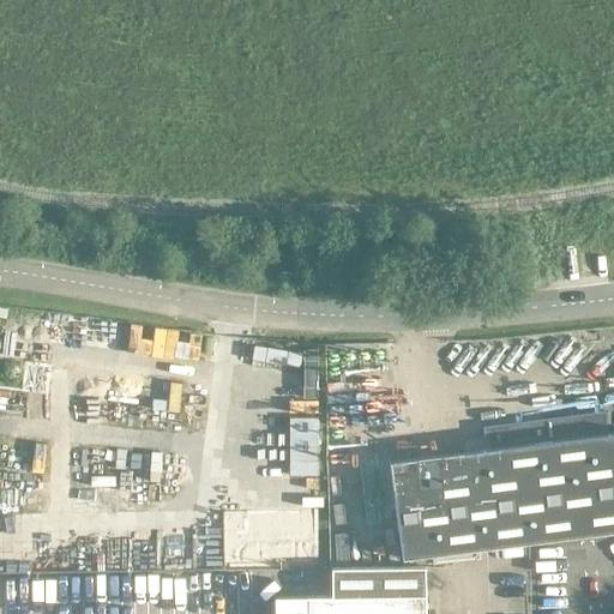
[(283,345),(252,342),(250,355),(282,359),(283,345)]
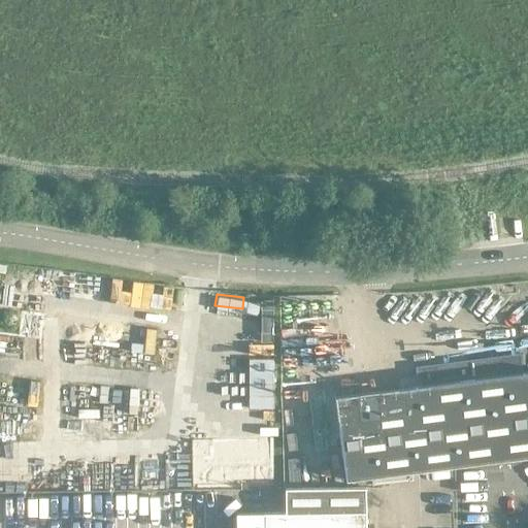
[(278,337),(277,297),(265,298),(267,337),(278,337)]
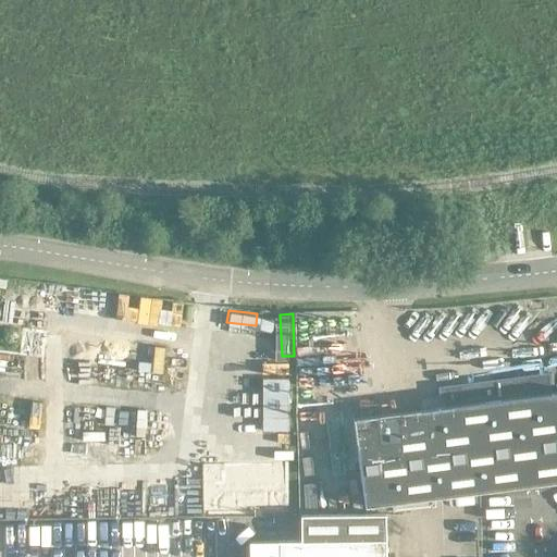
[(269,390),(293,393),(295,374),(271,371),(269,390)]
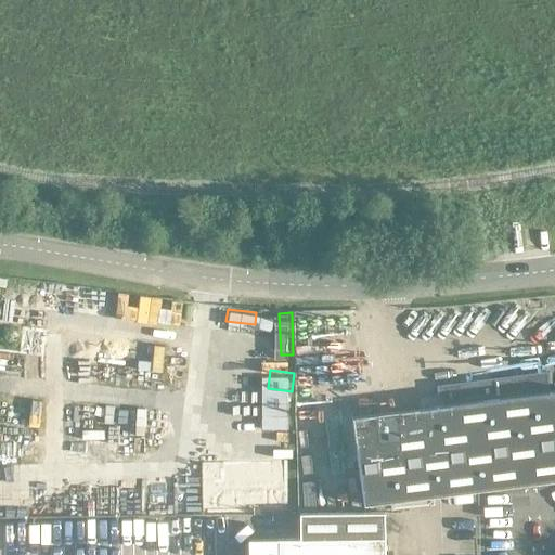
[(554,479),(554,389),(550,391),(546,371),(536,373),(525,378),(461,387),(450,384),(438,385),(440,404),(396,411),(353,416),(355,417),(358,451),(365,504),(554,479)]
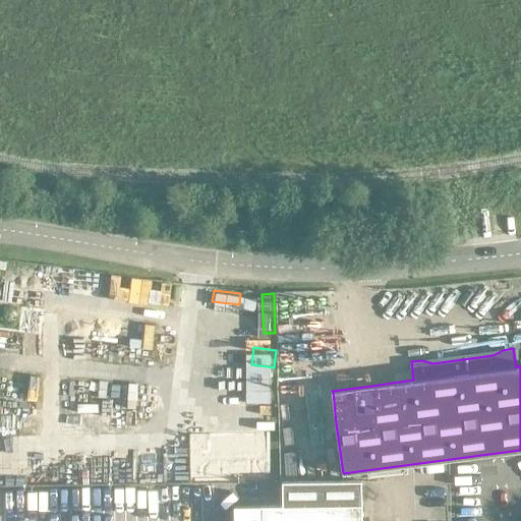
[(503,350),(422,360),(432,363),(493,355),(503,350)]
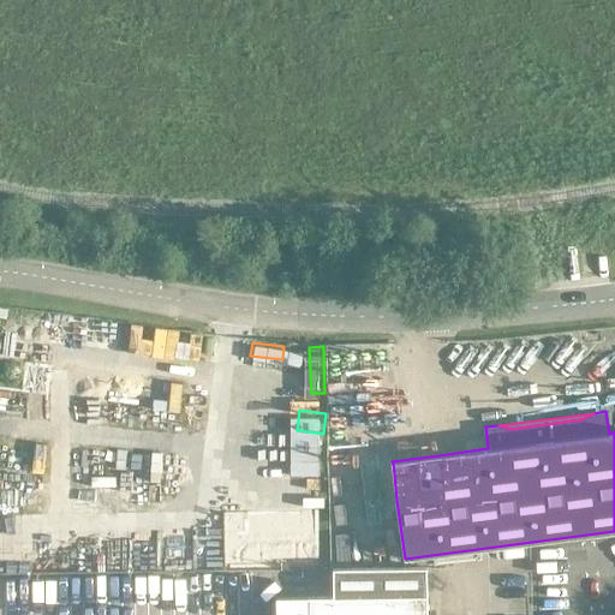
[(428,614),(427,567),(406,567),(333,568),(333,597),(276,598),(276,614),(428,614)]
